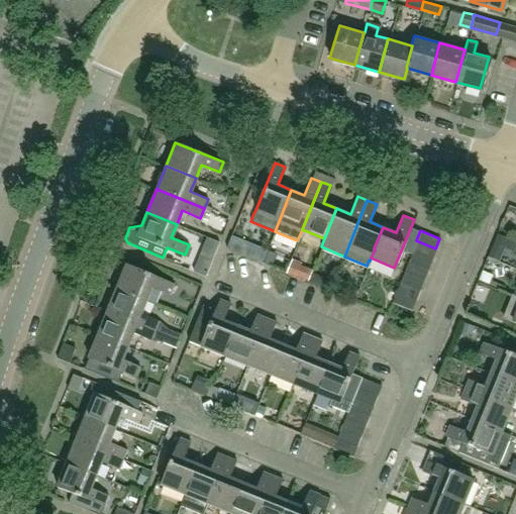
[(412,250),(431,259),(435,248),(416,240),(412,250)]
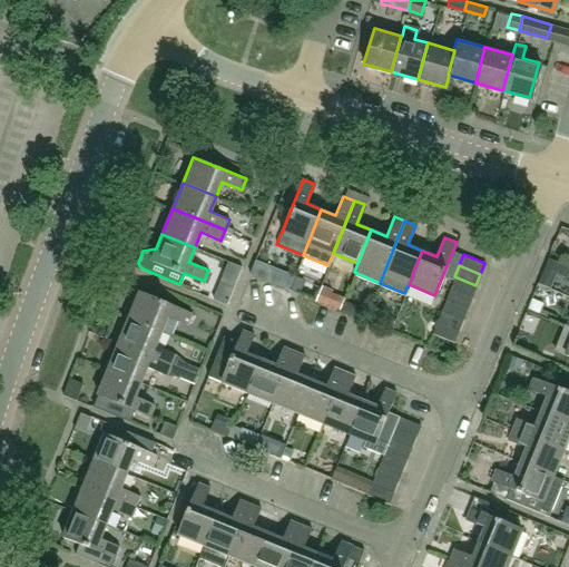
[(476,285),(454,276),(450,287),(471,296),(476,285)]
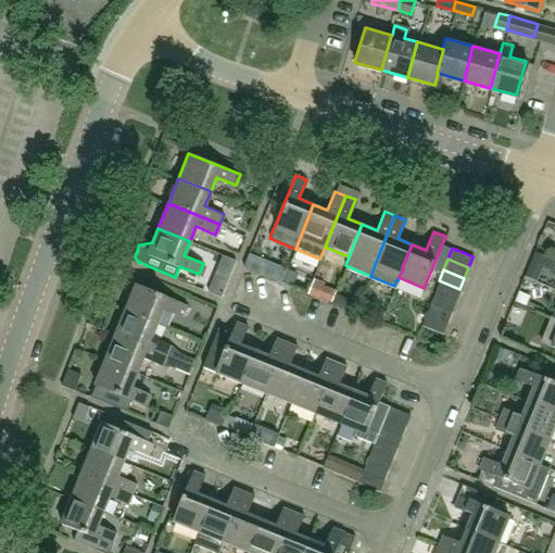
[(317,296),(323,283),(324,280),(313,276),(306,291),(317,296)]
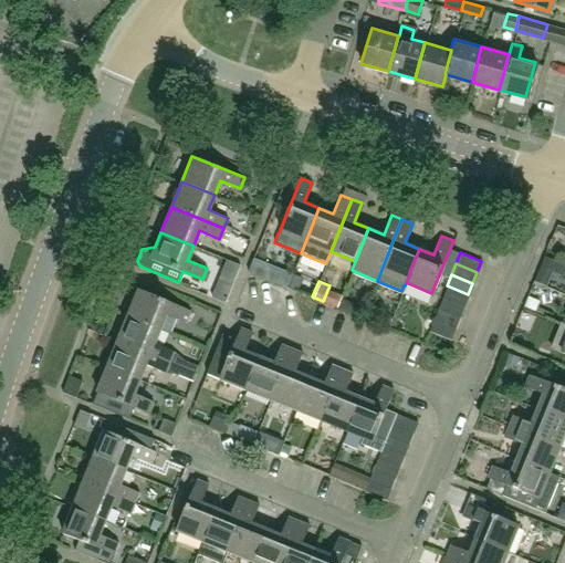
[(468,294),(447,285),(442,296),(463,305),(468,294)]
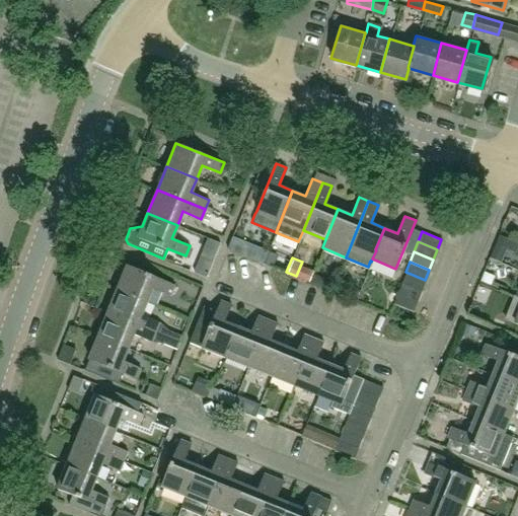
[(117,288),(147,300),(152,287),(170,294),(174,284),(127,265),(117,288)]
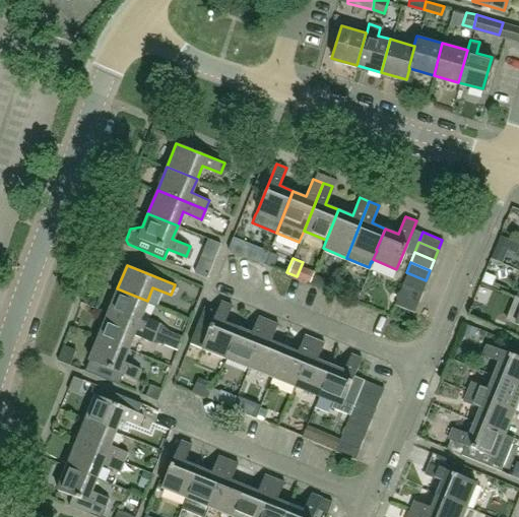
[(402,282),(422,291),(426,280),(406,272),(402,282)]
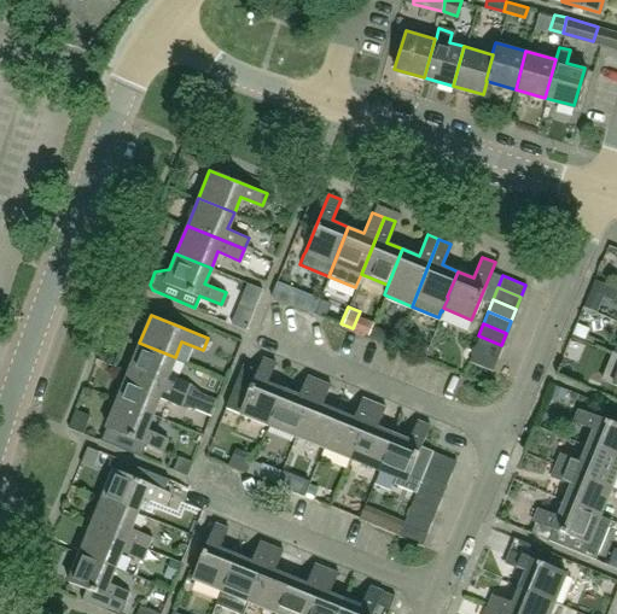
[(473,348),(496,357),(501,345),(478,335),(473,348)]
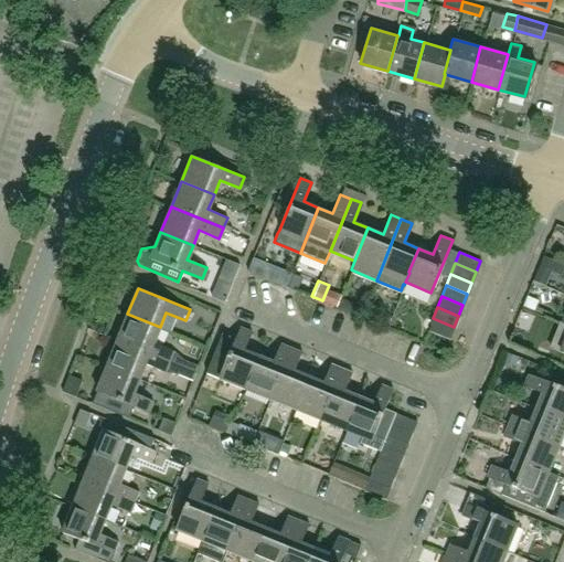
[(117,339),(169,360),(173,350),(153,341),(160,327),(127,314),(117,339)]
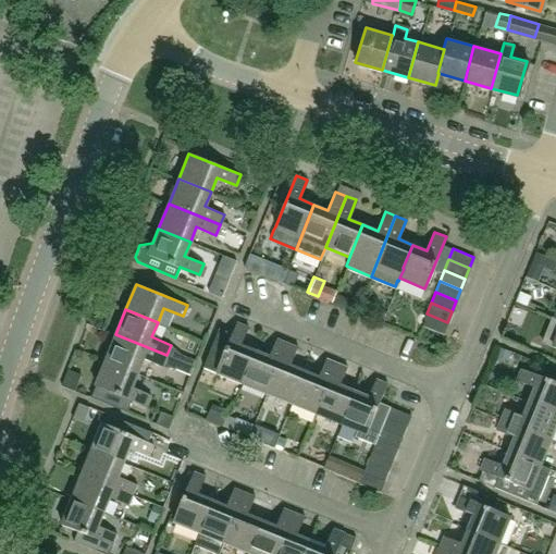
[(447,322),(427,314),(422,324),(443,333),(447,322)]
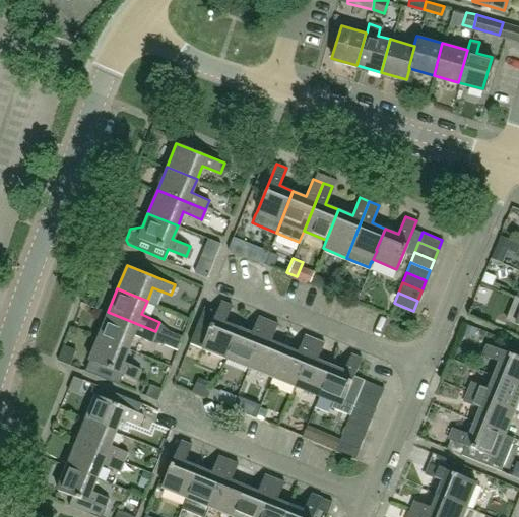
[(225,357),(238,327),(223,321),(231,303),(220,299),(213,317),(205,313),(190,345),(206,358),(212,351),(225,357)]
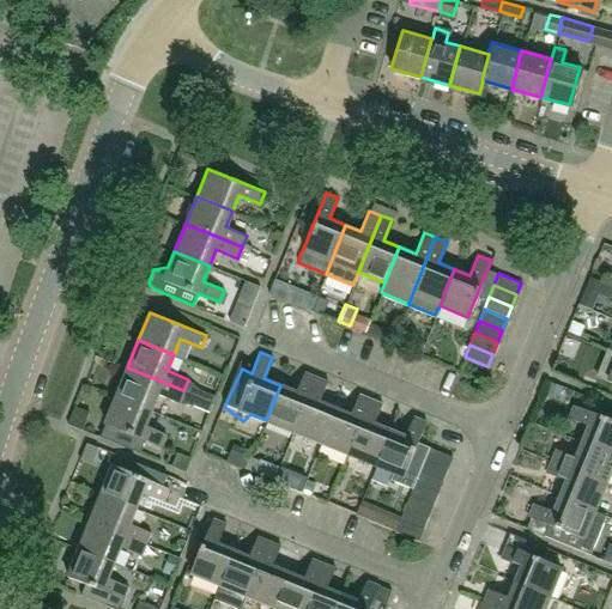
[(183,390),(127,367),(116,395),(151,409),(158,393),(179,402),(183,390)]
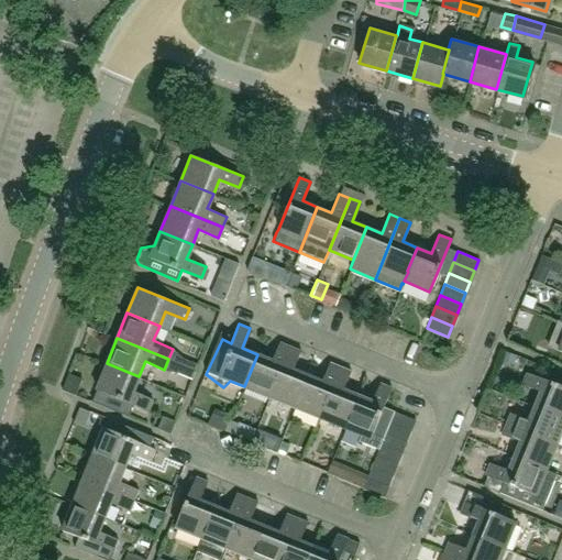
[(268,396),(290,344),(279,340),(272,360),(257,354),(244,386),(268,396)]
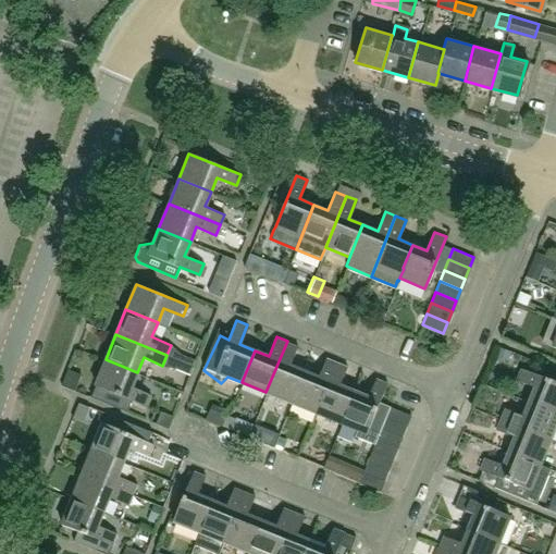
[(291,402),(304,370),(289,364),(297,345),(287,341),(266,392),(291,402)]
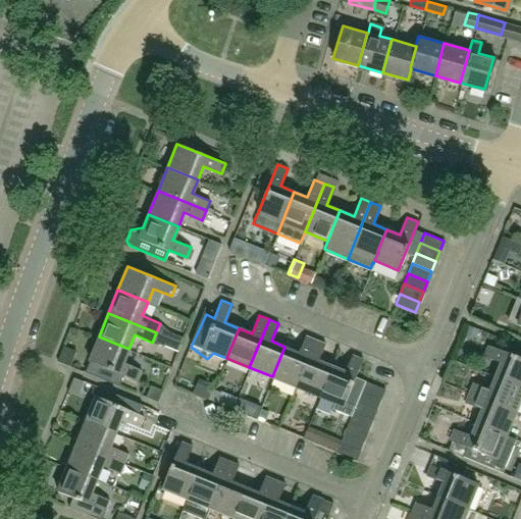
[(478,326),(467,322),(464,330),(474,335),(478,326)]
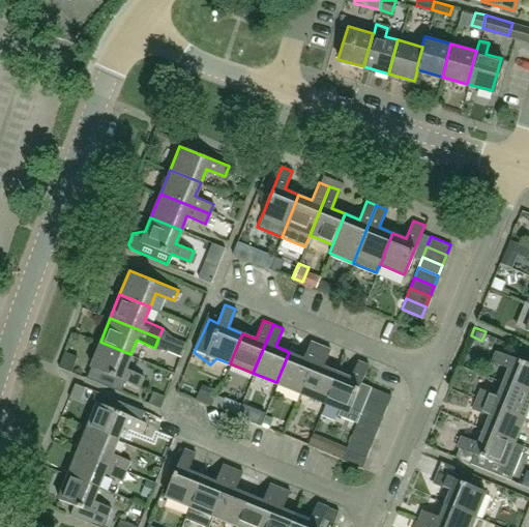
[(163,328),(158,338),(169,342),(172,335),(163,328)]
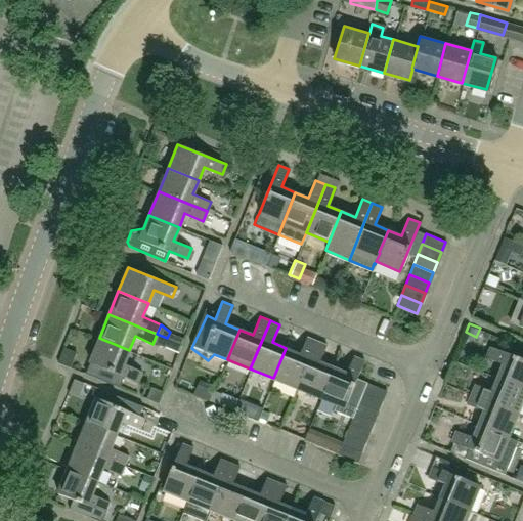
[(157,334),(153,344),(164,345),(167,338),(157,334)]
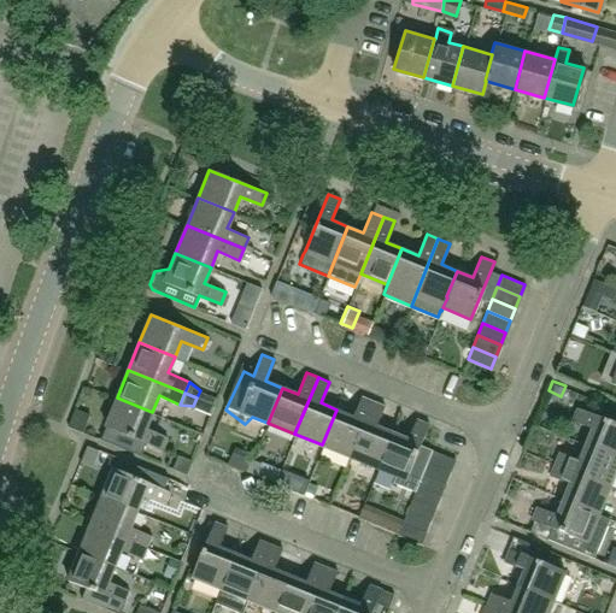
[(336,410),(322,444),(350,457),(373,400),(362,395),(352,416),(336,410)]
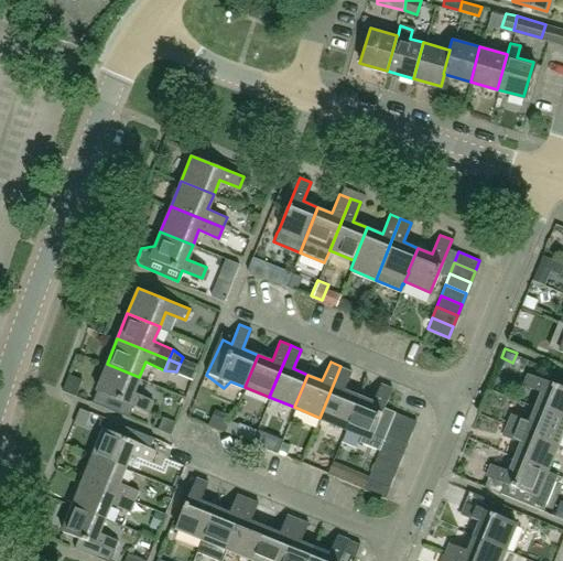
[(107,364),(96,389),(91,400),(128,416),(132,405),(132,403),(148,410),(152,399),(133,391),(139,377),(107,364)]
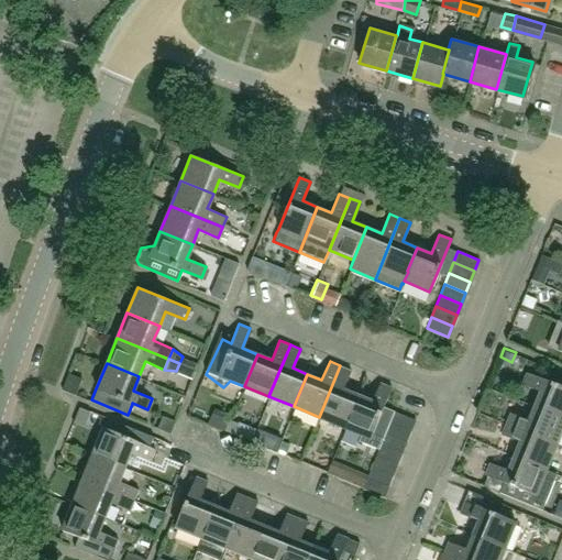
[(340,365),(319,417),(344,427),(357,395),(342,388),(350,370),(340,365)]
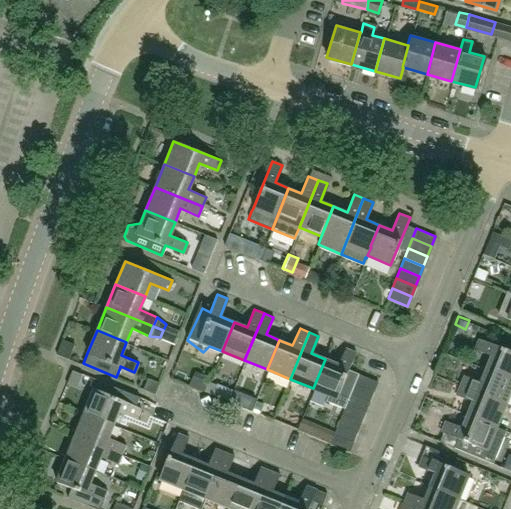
[(510,351),(477,337),(473,347),(491,355),(485,368),(510,378),(510,351)]
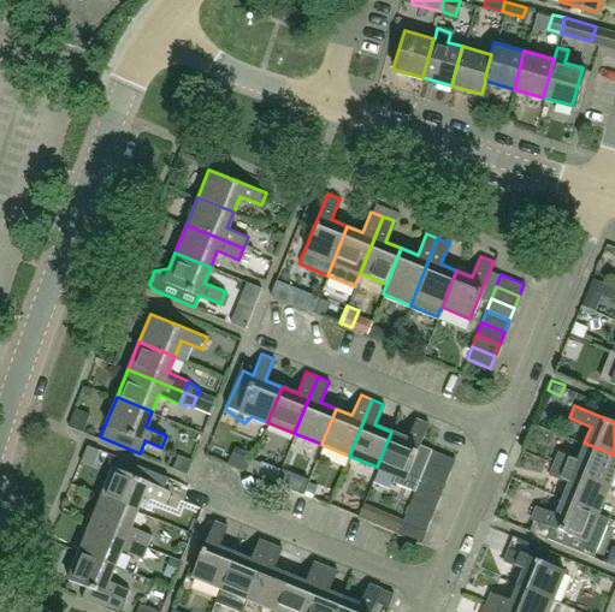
[(391,432),(377,467),(395,474),(392,480),(414,489),(417,485),(421,473),(426,461),(431,449),(419,444),(427,421),(415,416),(407,438),(391,432)]
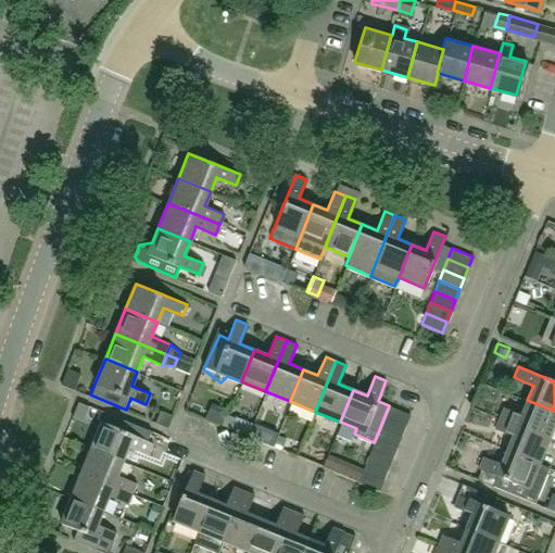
[(497,416),(549,438),(554,423),(554,411),(527,400),(521,414),(502,406),(497,416)]
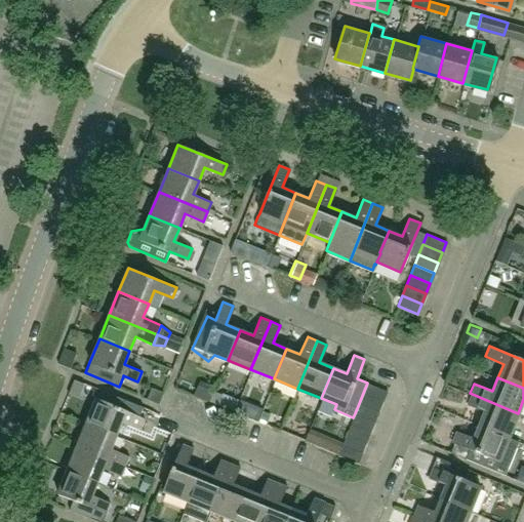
[(363,393),(383,400),(387,391),(367,383),(363,393)]
